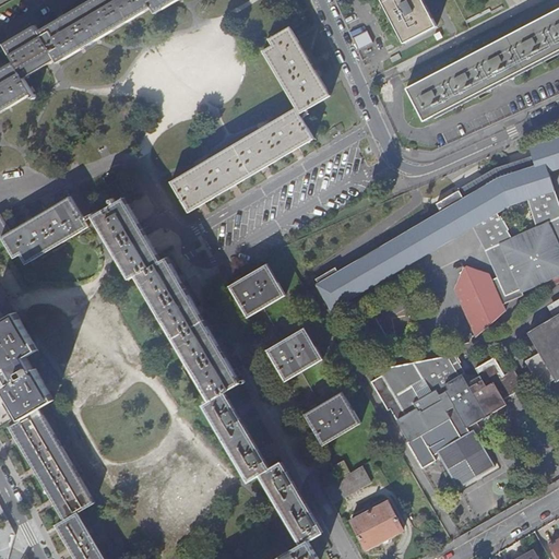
[(0,113),(33,94),(25,79),(56,60),(59,63),(152,7),(155,13),(177,0),(92,0),(39,31),(35,25),(4,45),(14,62),(0,70),(0,113)]
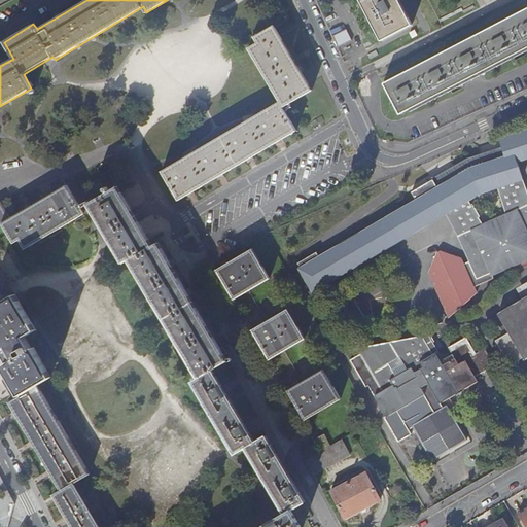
[(359,0),(382,41),(413,25),(398,0),(359,0)]
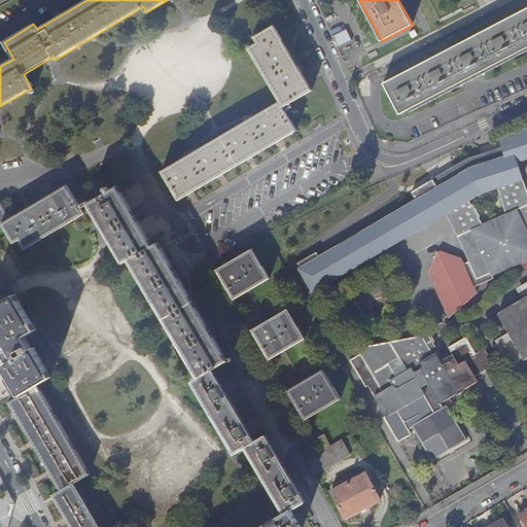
[(526,8),(384,83),(400,114),(410,109),(411,111),(526,50),(526,8)]
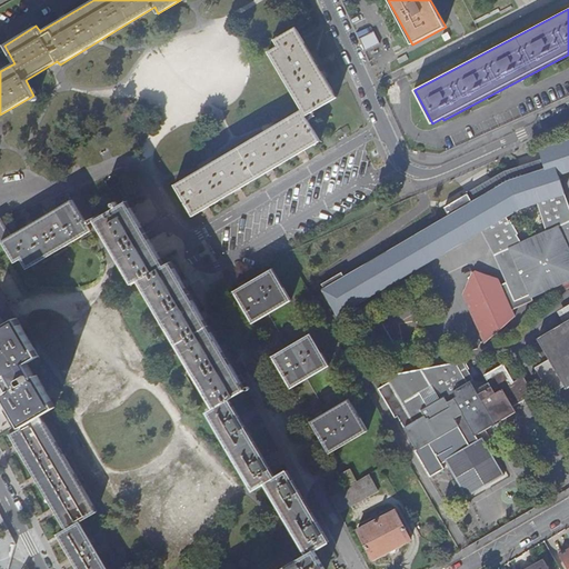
[(338,97),(296,27),(275,39),(279,46),(269,51),(302,110),(173,185),(191,217),(321,142),(307,116),(338,97)]
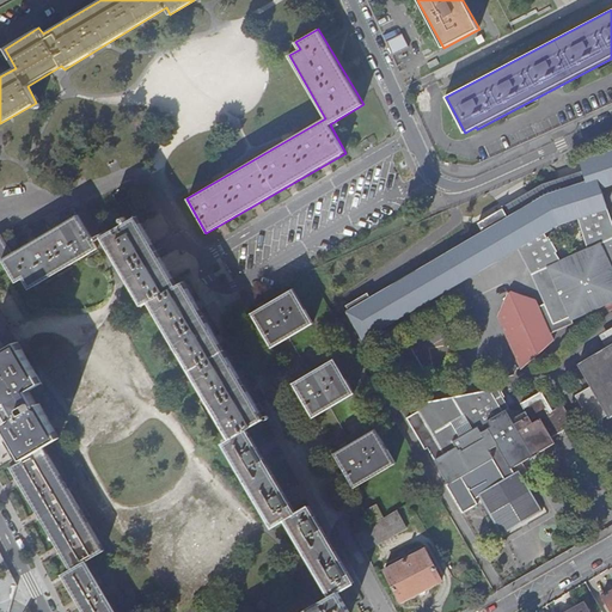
[(401,32),(385,40),(391,53),(407,46),(401,32)]
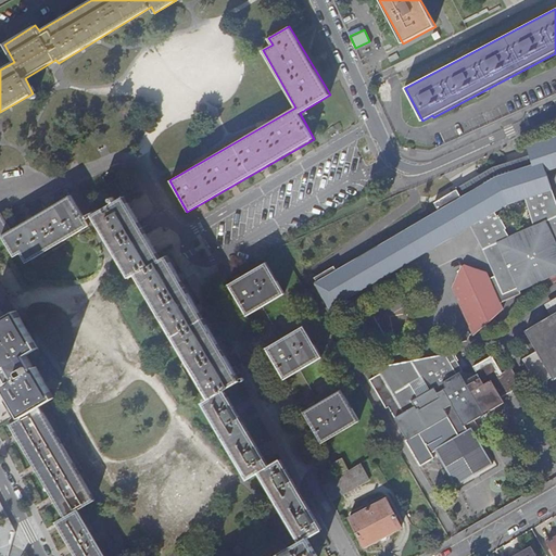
[(434,245),(469,225),(476,223),(490,248),(504,279),(492,285),(501,303),(521,293),(520,290),(555,274),(555,218),(554,214),(546,190),(552,188),(546,169),(555,165),(555,139),(528,149),(532,161),(496,172),(459,193),(457,190),(434,203),(441,213),(422,223),(434,245)]
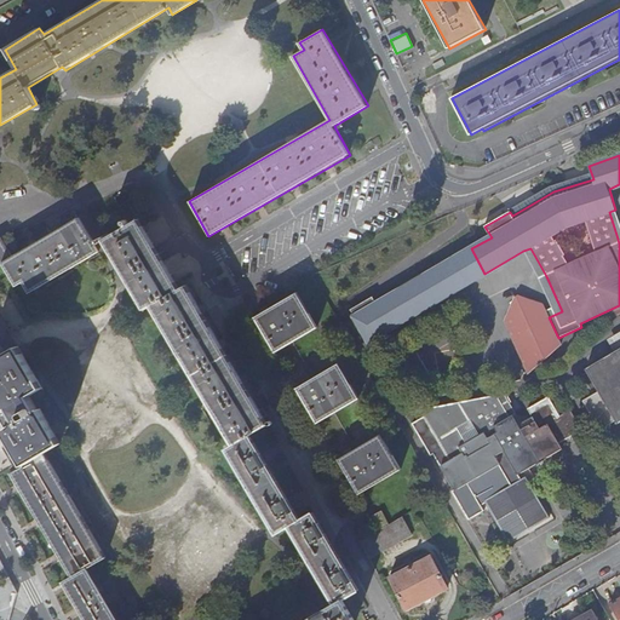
[(618,239),(619,244),(619,220),(615,210),(609,212),(618,239)]
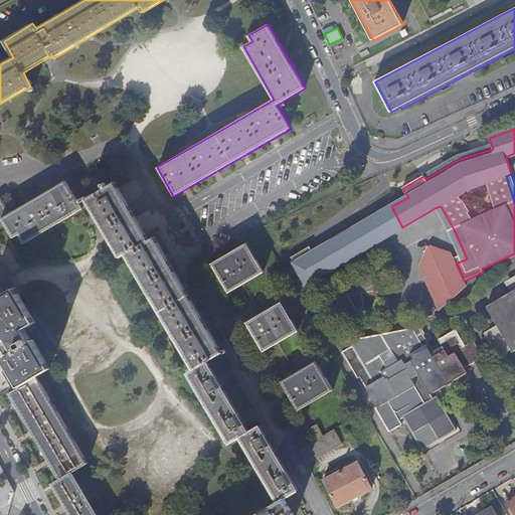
[(15,287),(0,296),(0,334),(4,341),(0,343),(0,345),(5,355),(2,357),(19,386),(9,393),(59,480),(52,484),(69,514),(294,514),(285,498),(298,490),(261,425),(249,432),(208,361),(224,352),(154,235),(149,238),(115,181),(84,199),(119,258),(124,254),(193,369),(188,372),(229,444),(240,437),(278,502),(254,514),(97,514),(71,473),(89,463),(37,376),(50,368),(33,339),(30,340),(24,329),(35,322),(15,287)]
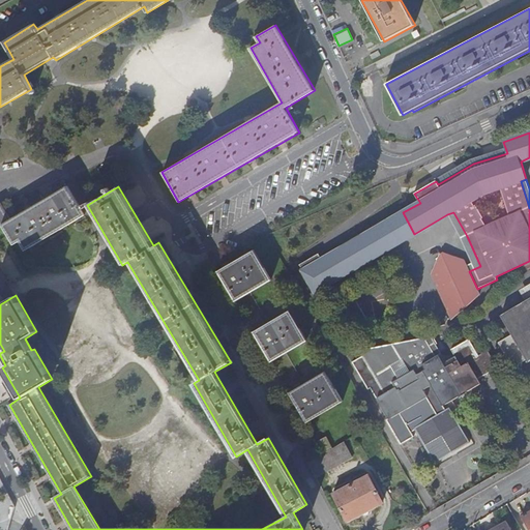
[(10,219),(2,225),(13,245),(20,241),(25,251),(84,215),(66,186),(10,219)]
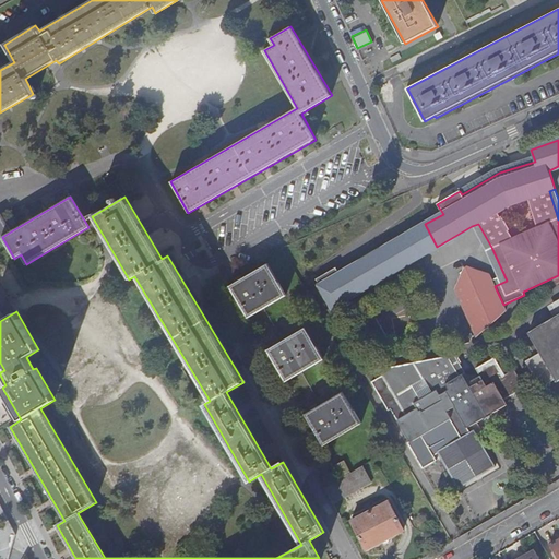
[(0,238),(2,237),(11,232),(0,213),(0,311),(12,306),(0,284),(0,238)]
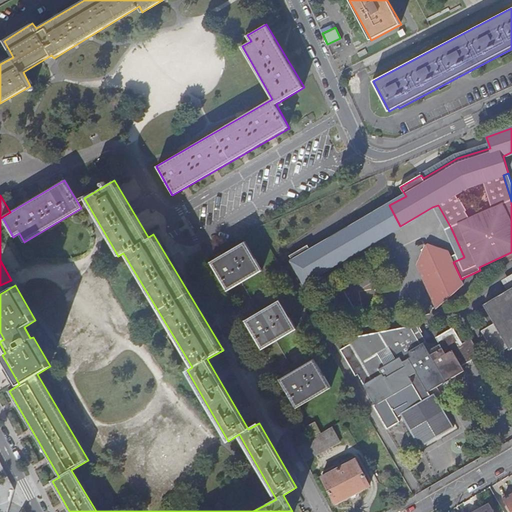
[(400,226),(389,205),(311,251),(308,245),(289,256),(292,262),(291,262),(303,282),(400,226)]
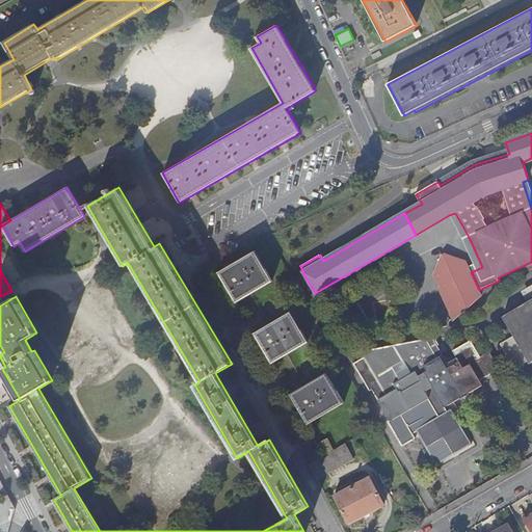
[(455,213),(449,215),(463,240),(474,264),(469,267),(471,272),(482,267),(469,237),(455,213)]
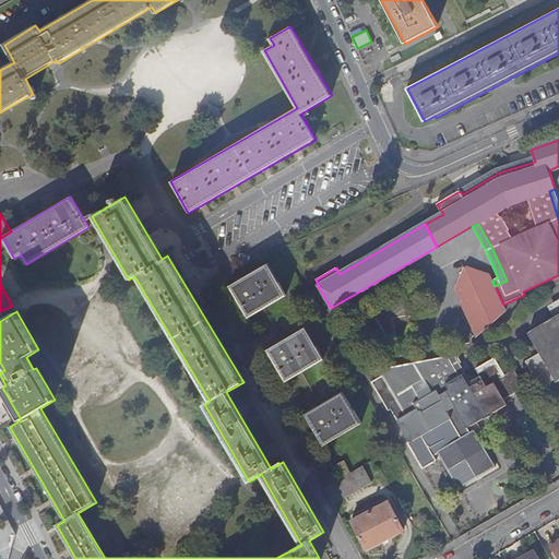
[(248,318),(285,295),(266,263),(229,286),(248,318)]
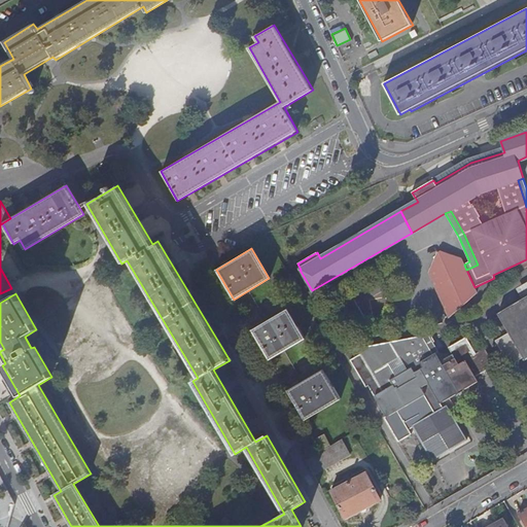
[(477,292),(475,287),(466,270),(464,265),(461,258),(438,252),(429,274),(449,317),(477,292)]
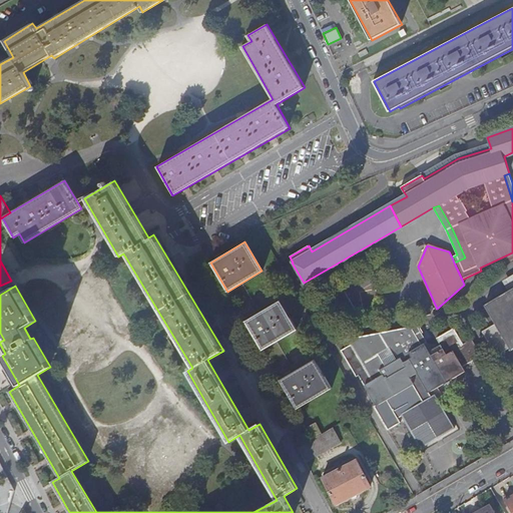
[(297,330),(280,300),(244,321),(262,350),(297,330)]
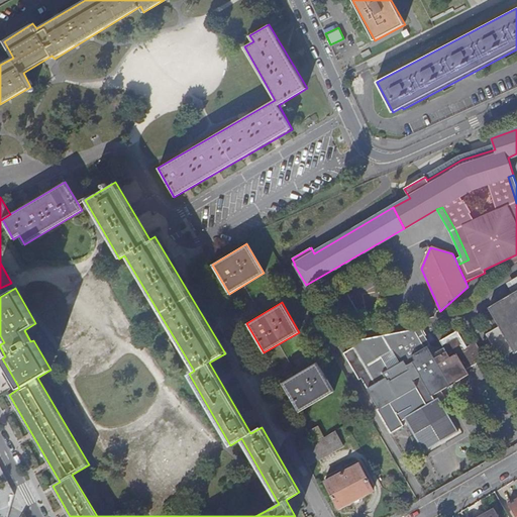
[(458,432),(438,398),(434,400),(431,396),(469,374),(467,370),(485,358),(476,342),(467,347),(456,330),(439,341),(443,348),(431,354),(417,329),(350,342),(375,384),(368,389),(379,409),(416,388),(426,405),(404,418),(423,452),(458,432)]
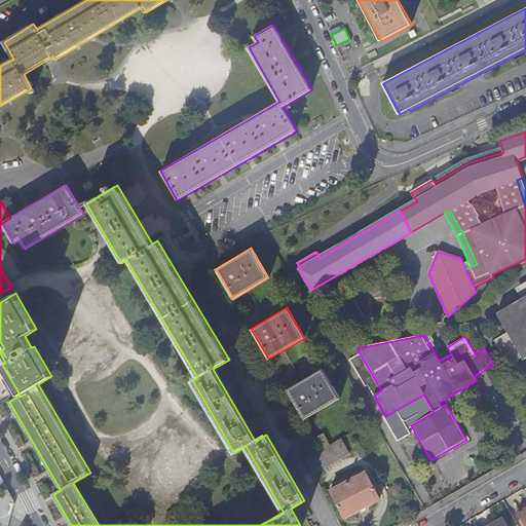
[(322,368),(287,389),(304,419),(340,398),(322,368)]
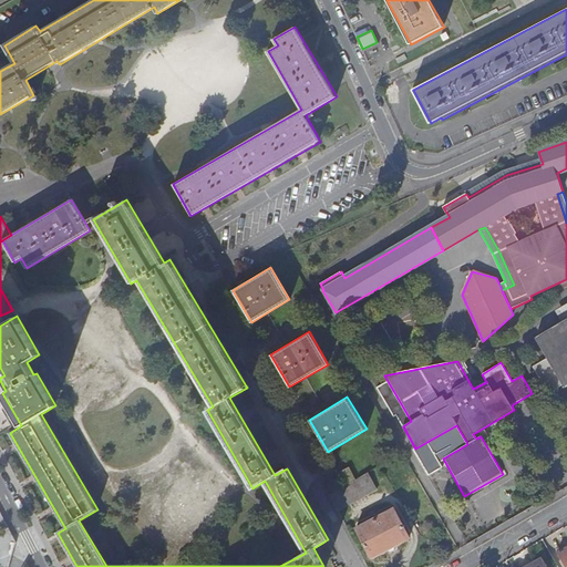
[(356,478),(349,466),(340,471),(347,483),(356,478)]
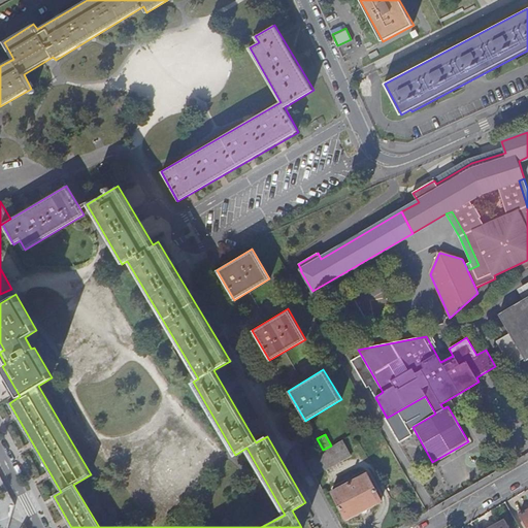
[(351,455),(342,439),(306,461),(315,475),(351,455)]
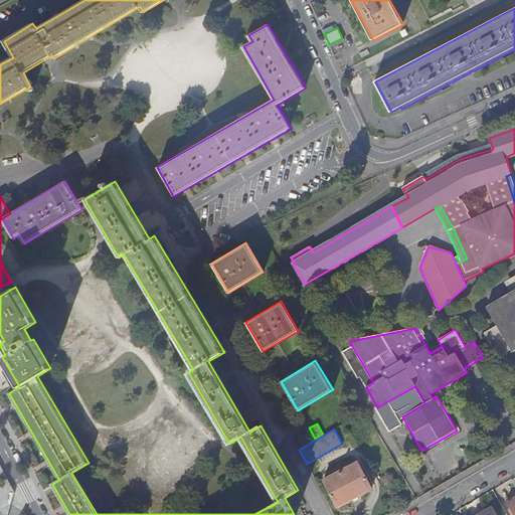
[(372,488),(358,462),(324,480),(337,507),(372,488)]
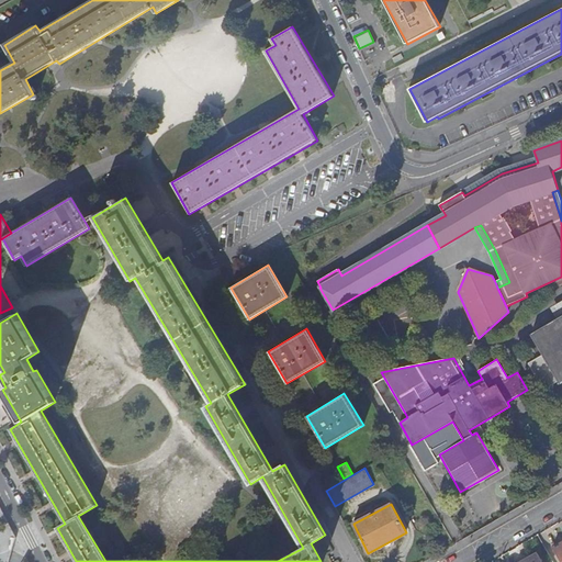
[(561,561),(561,544),(554,549),(553,548),(552,549),(559,561),(561,561)]
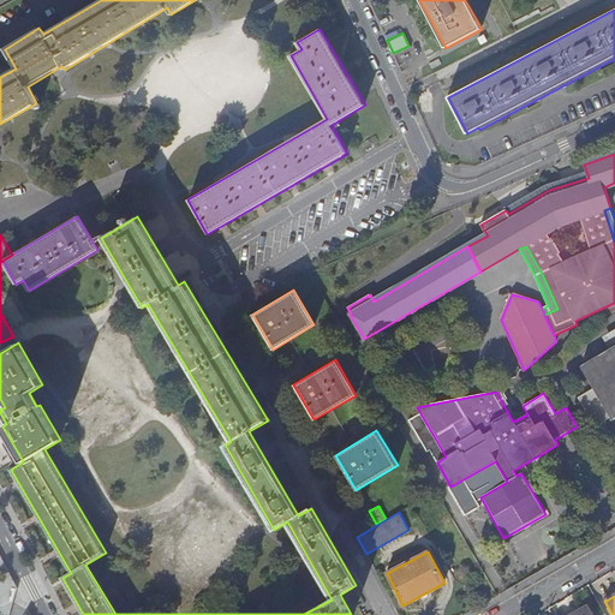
[(567,614),(592,614),(586,604),(567,614)]
